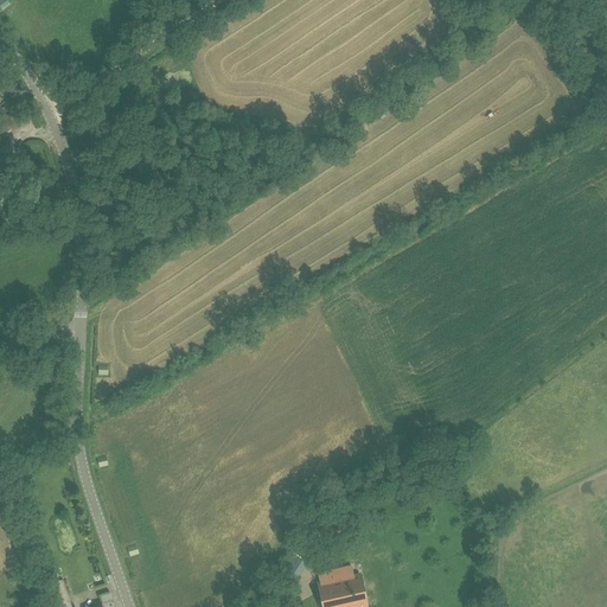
[(6,0),(0,0),(0,6),(2,10),(11,5),(6,0)]
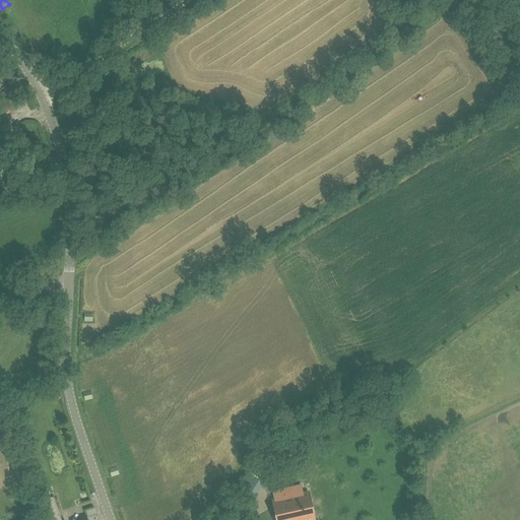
[(4,104),(0,107),(0,111),(3,115),(6,114),(9,112),(14,108),(8,98),(3,102),(4,104)]
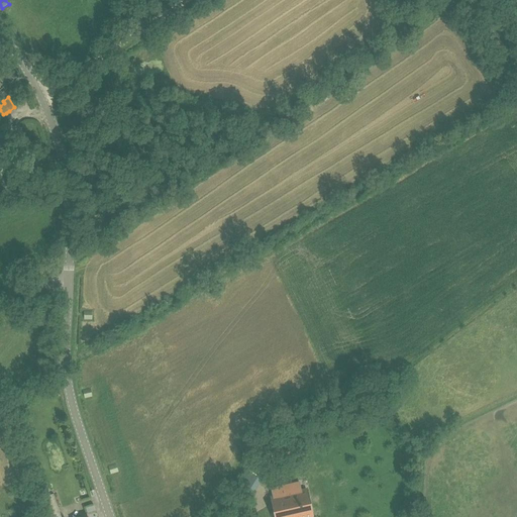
[(92,311),(84,311),(84,319),(92,319),(92,311)]
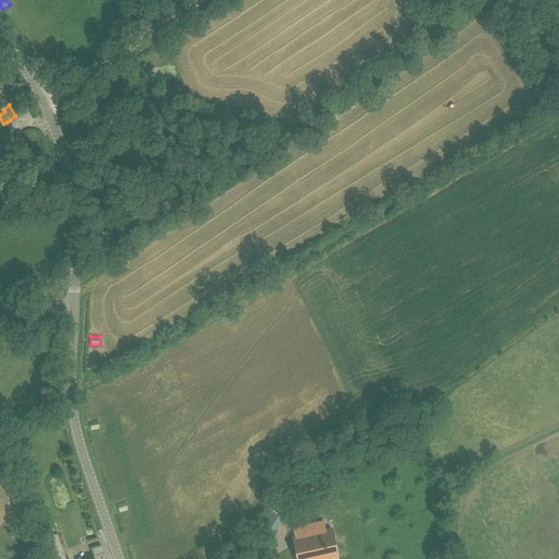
[(98,420),(88,423),(91,431),(100,429),(98,420)]
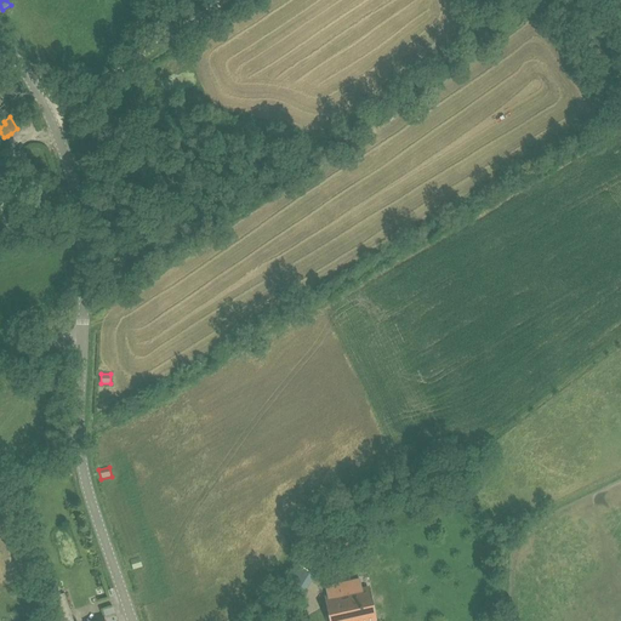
[(138,557),(129,560),(132,569),(142,565),(138,557)]
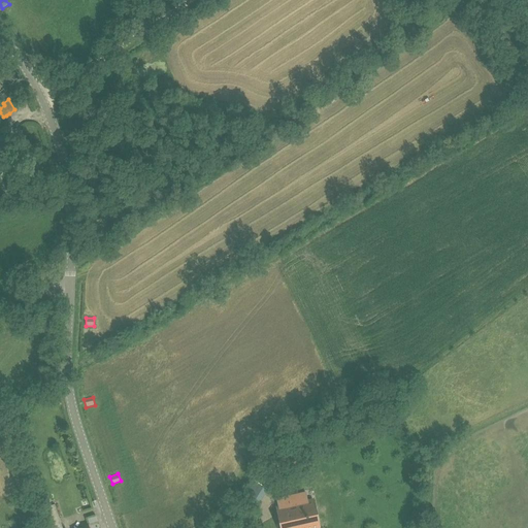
[(278,506),(276,507),(276,508),(277,513),(279,524),(279,527),(319,527),(312,499),(307,500),(305,493),(295,495),(289,496),(276,499),(278,506)]
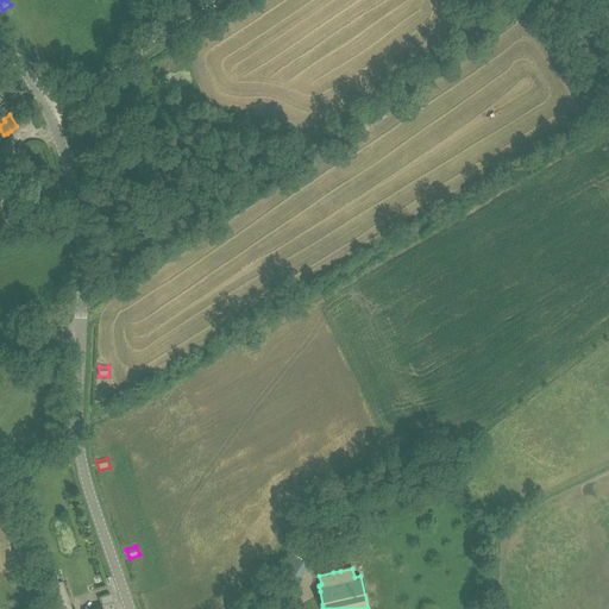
[(50,586),(57,608),(70,608),(71,608),(63,582),(50,586)]
